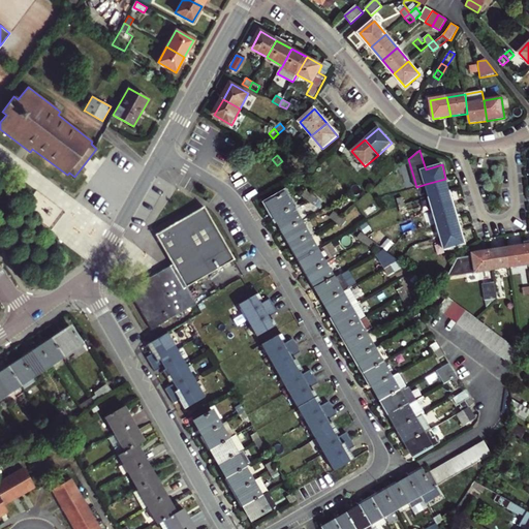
[(282,161),(277,165),(282,170),(287,166),(282,161)]
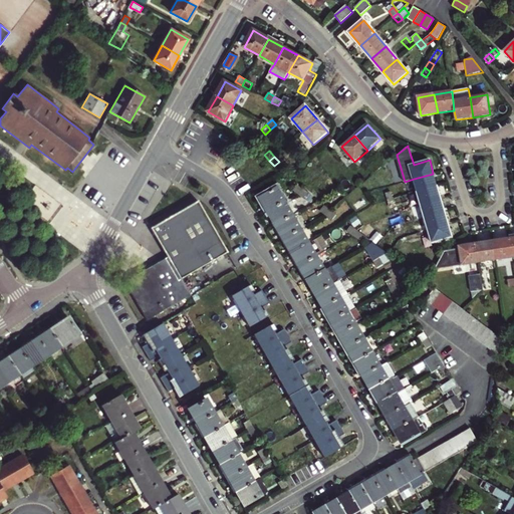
[(383,157),(377,162),(381,167),(388,162),(383,157)]
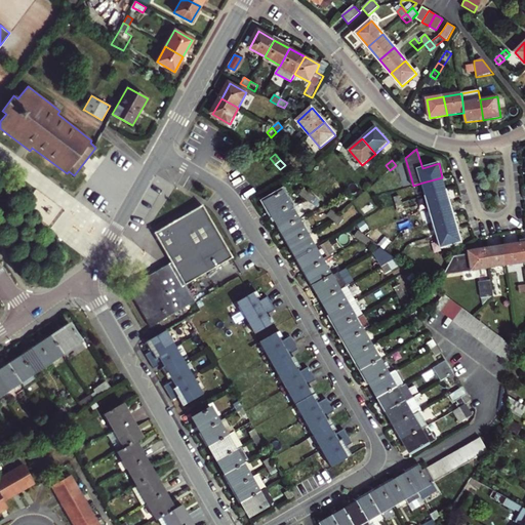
[(385,174),(390,170),(386,165),(379,170),(385,174)]
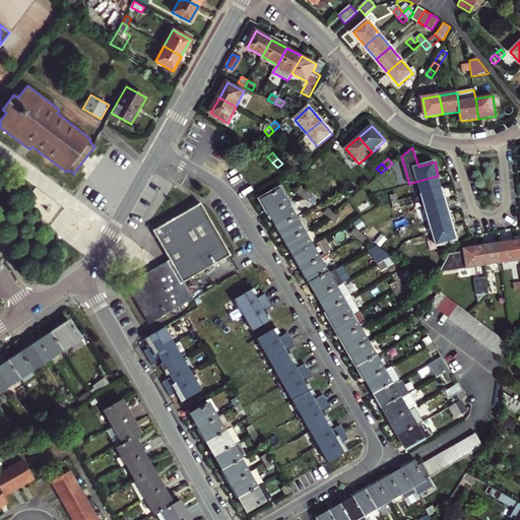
[(418,181),(423,194),(442,188),(438,176),(418,181)]
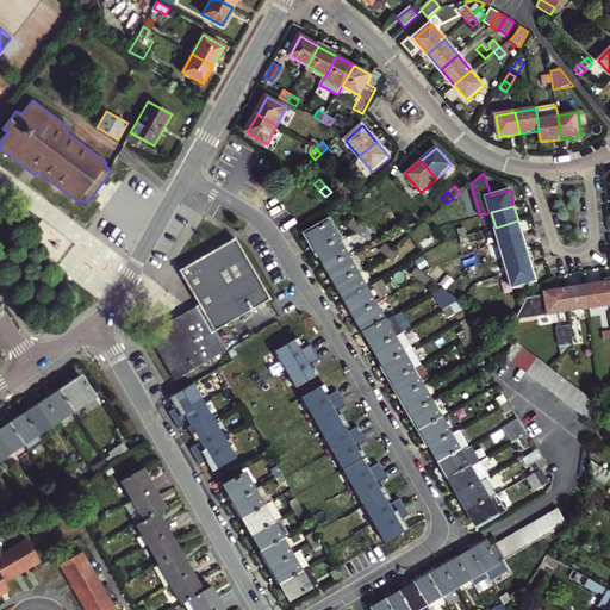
[(360,225),(353,221),(349,226),(355,231),(360,225)]
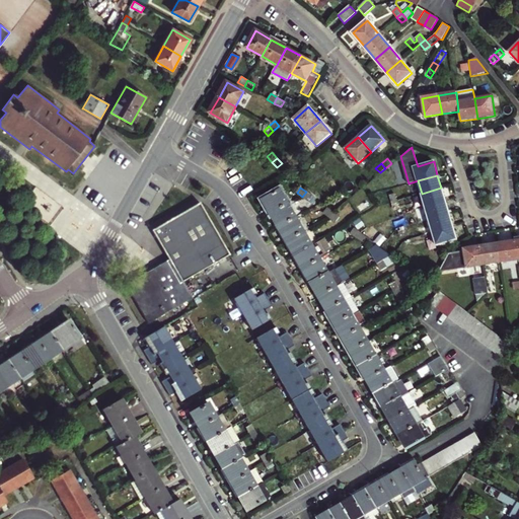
[(441,188),(422,194),(426,207),(445,201),(441,188)]
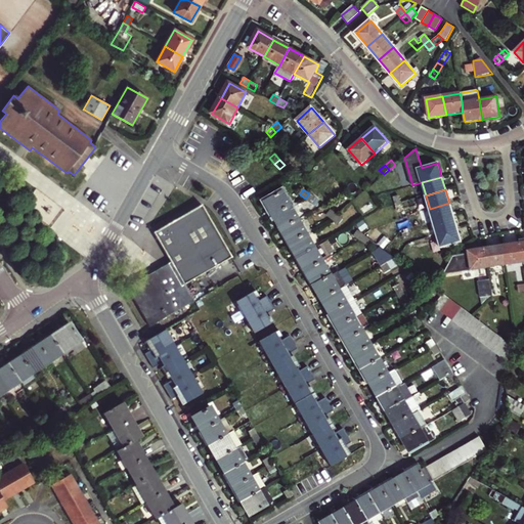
[(266,203),(274,216),(292,207),(284,192),(266,203)]
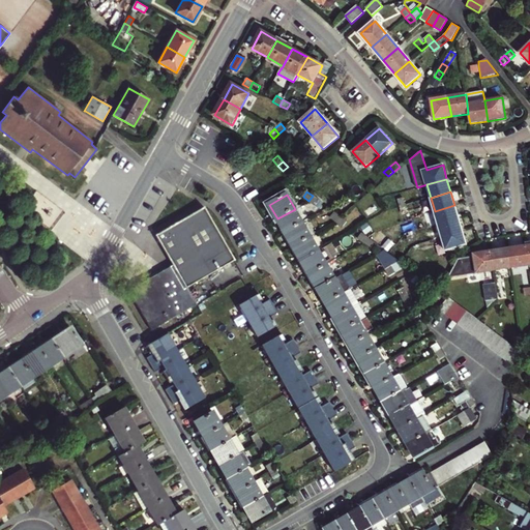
[(308,201),(315,205),(319,200),(313,196),(308,201)]
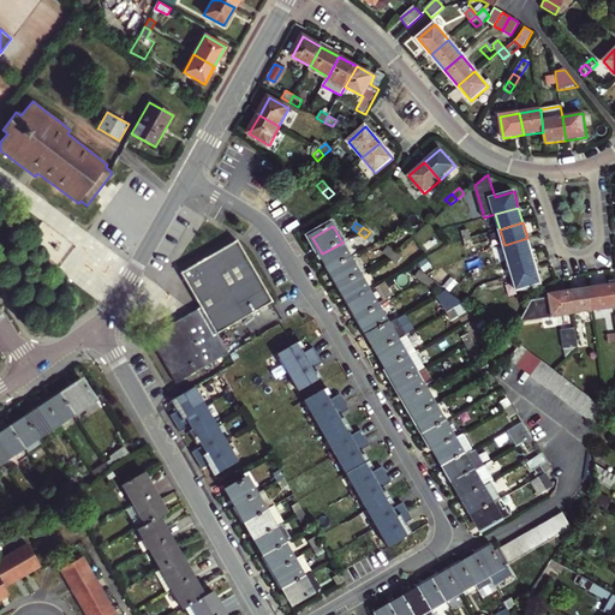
[(508,260),(532,254),(527,238),(505,245),(508,260)]
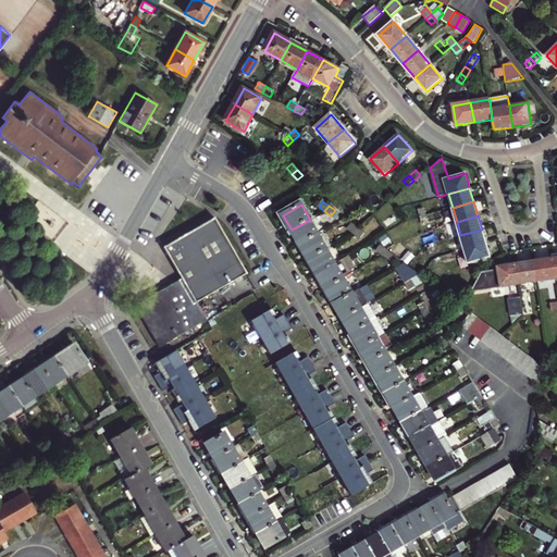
[(196,302),(246,273),(214,218),(163,246),(183,280),(196,302)]
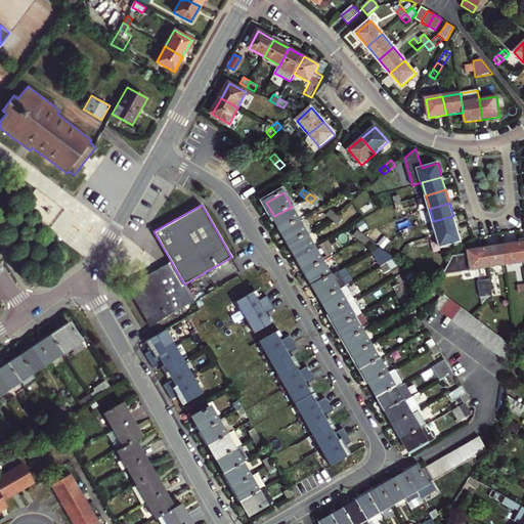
[(292,207),(274,216),(282,230),(300,220),(292,207)]
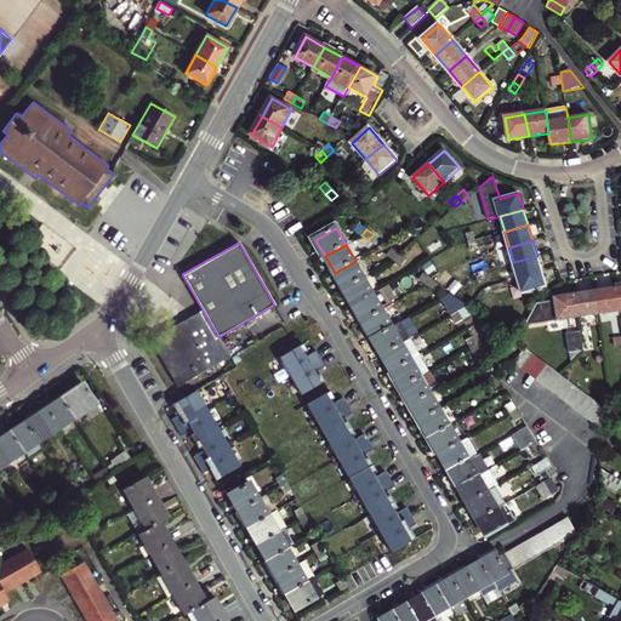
[(387,255),(396,261),(396,260),(399,254),(392,249),(387,255)]
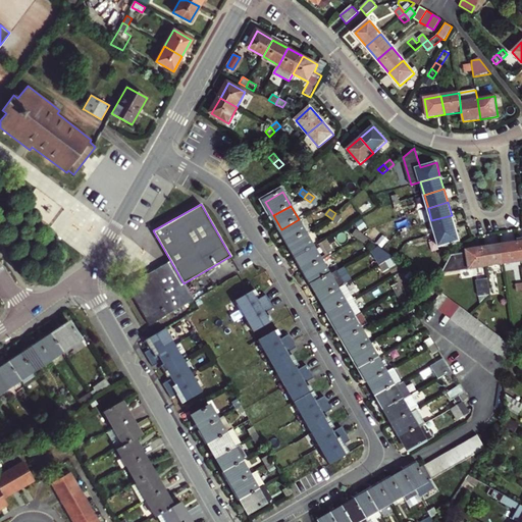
[(332,218),(332,219),(337,223),(342,217),(335,213),(332,218)]
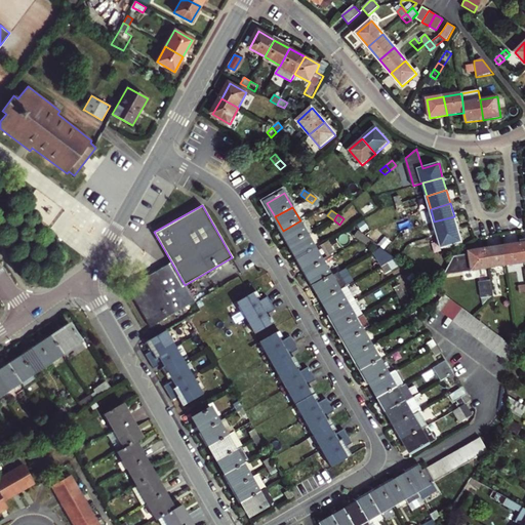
[(438,235),(457,229),(454,216),(434,221),(438,235)]
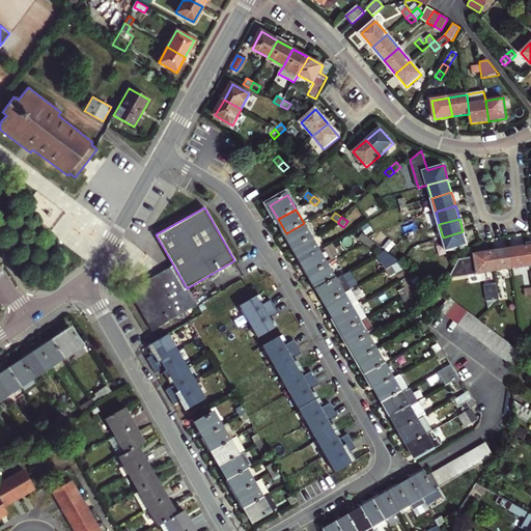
[(286,233),(295,247),(312,238),(304,223),(286,233)]
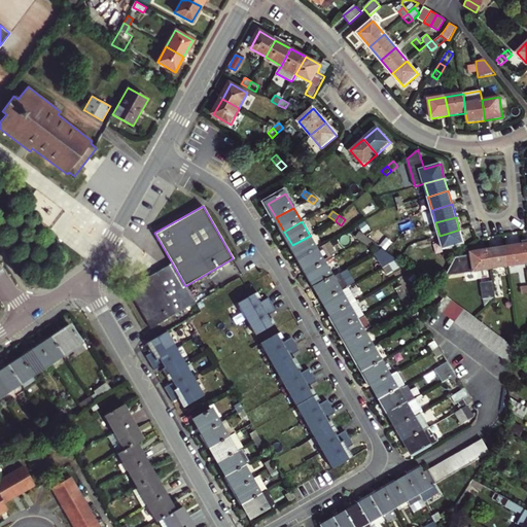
[(463,243),(459,230),(440,236),(444,249),(463,243)]
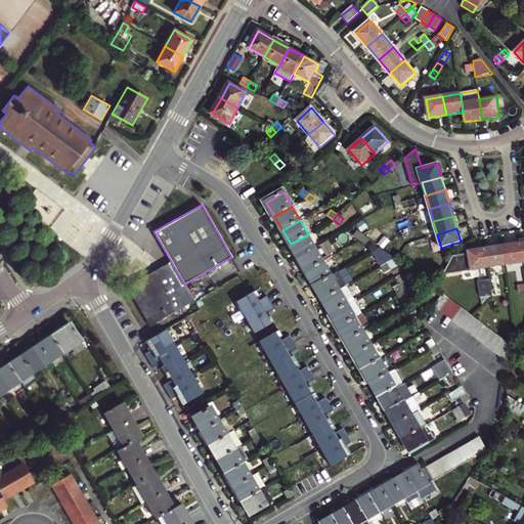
[(363,234),(358,230),(355,235),(360,241),(363,234)]
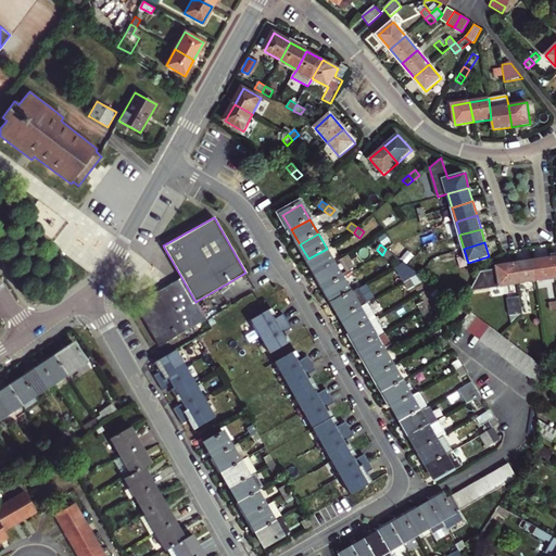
[(317,274),(335,263),(327,249),(308,258),(317,274)]
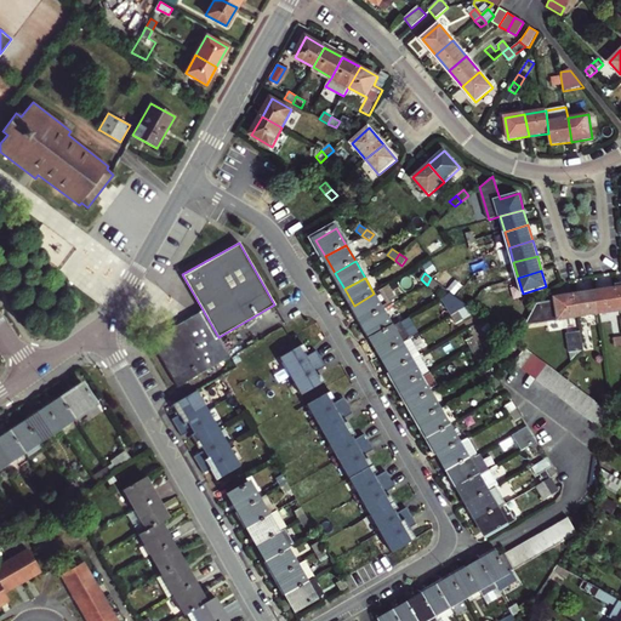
[(431,278),(427,285),(434,290),(438,284),(431,278)]
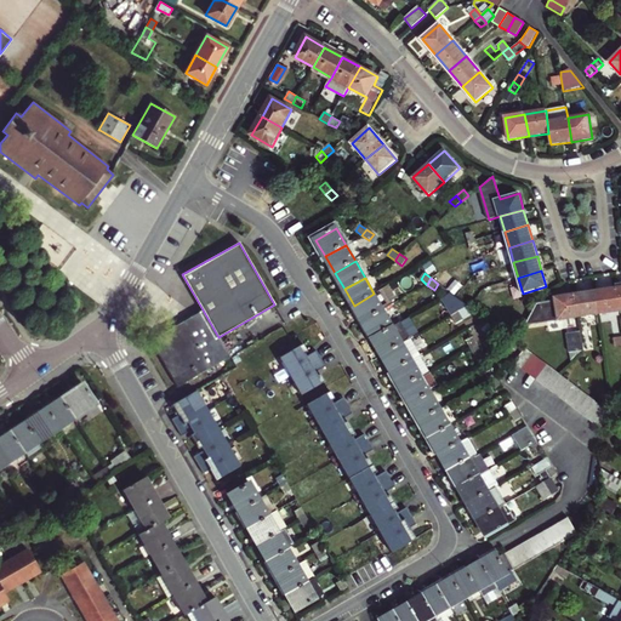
[(616,289),(594,291),(598,314),(619,312),(616,289)]
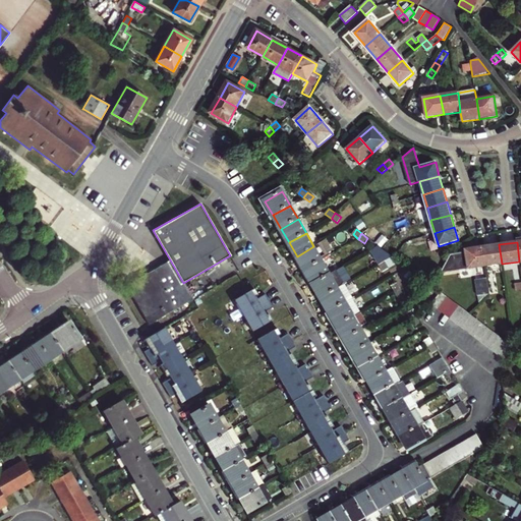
[(482,247),(485,267),(502,264),(499,244),(482,247)]
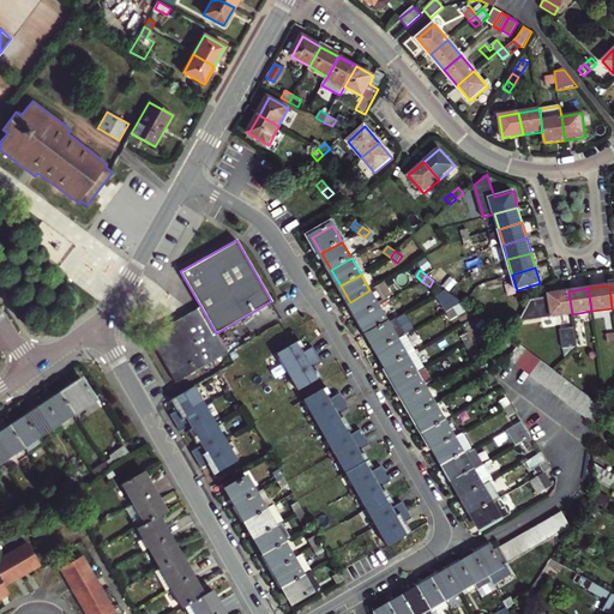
[(350,302),(359,318),(379,307),(369,290),(350,302)]
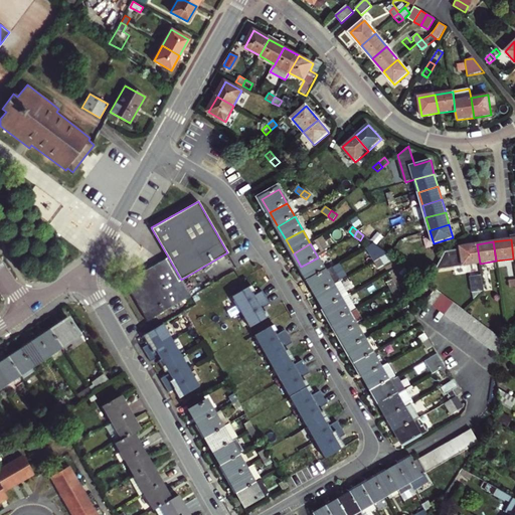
[(462,266),(480,264),(477,244),(460,246),(460,248),(446,250),(435,270),(462,266)]
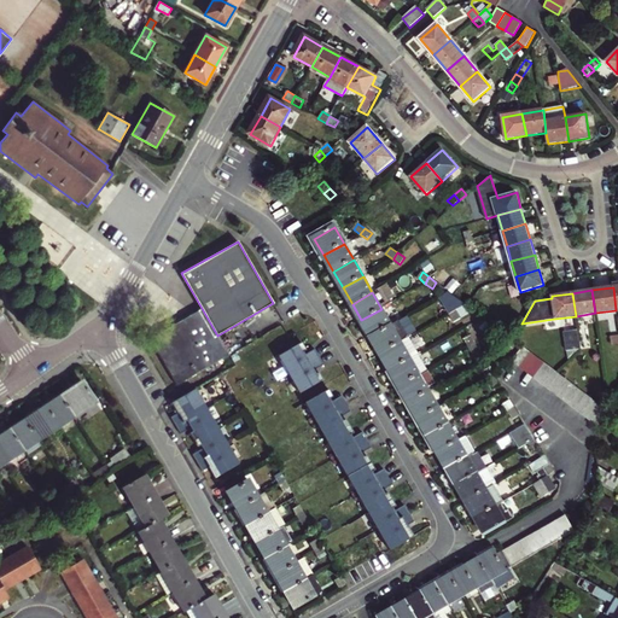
[(449,314),(456,310),(452,302),(445,307),(449,314)]
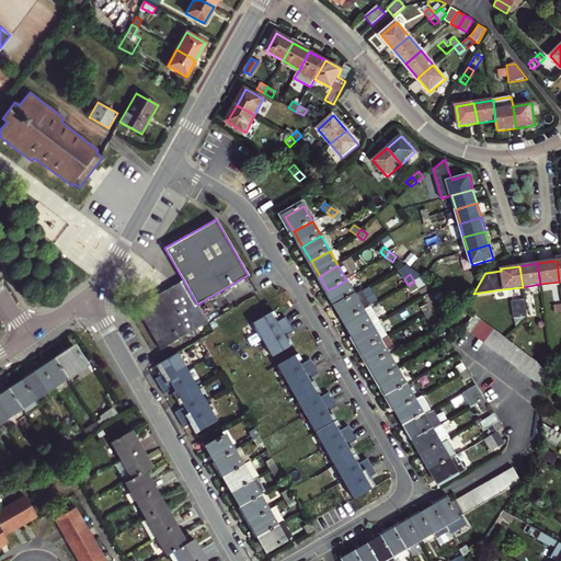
[(328,290),(336,306),(355,295),(346,281),(328,290)]
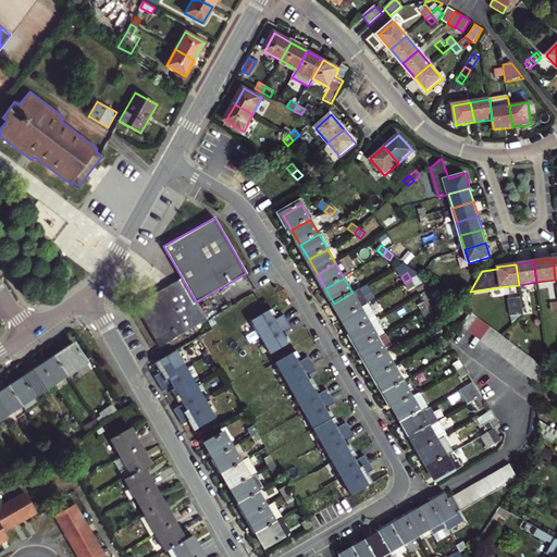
[(159,346),(206,319),(196,302),(183,280),(136,307),(159,346)]
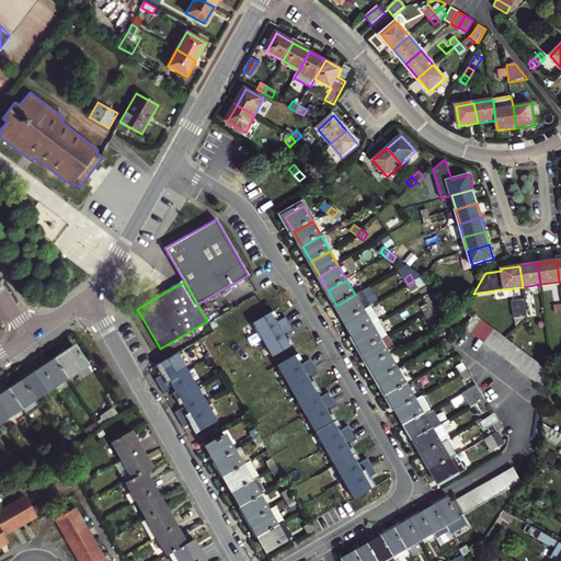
[(414,282),(408,285),(412,293),(418,289),(414,282)]
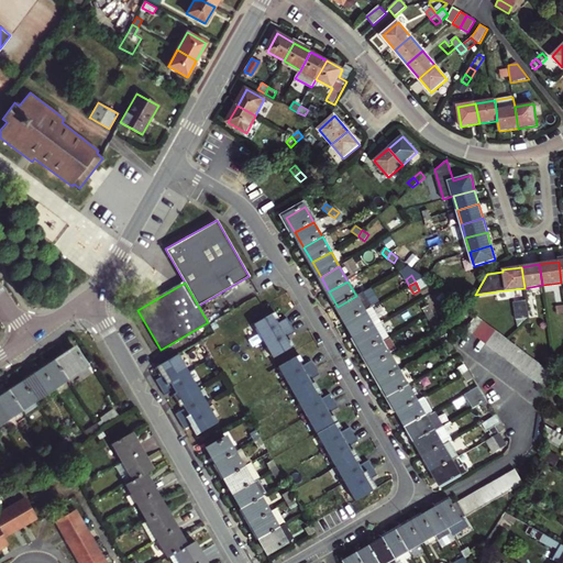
[(346,322),(365,311),(373,307),(364,293),(356,296),(338,307),(346,322)]
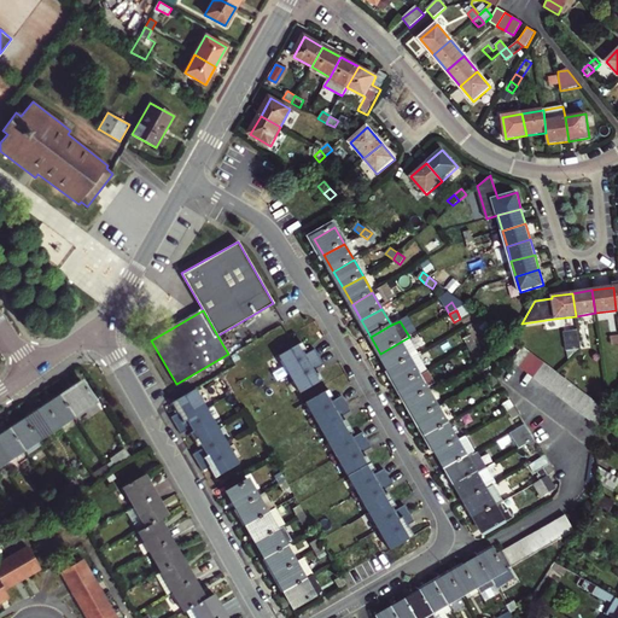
[(464,339),(468,348),(476,344),(471,336),(464,339)]
